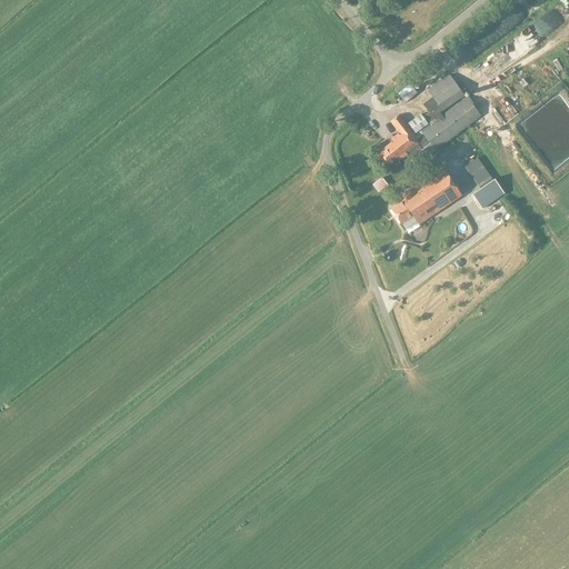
[(543,37),(567,12),(557,3),(533,28),(543,37)]
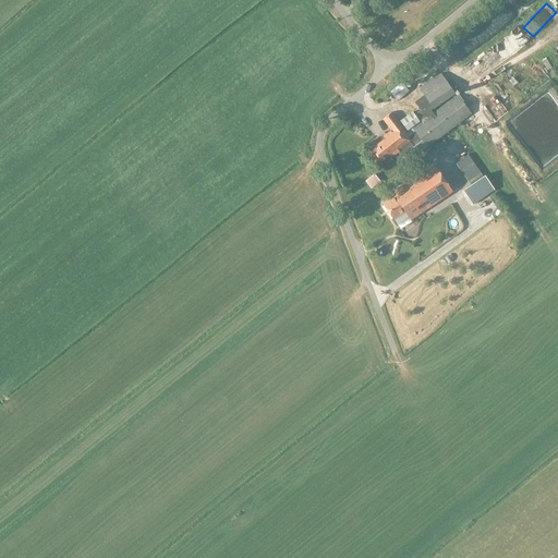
[(493,46),(502,59),(520,44),(510,32),(493,46)]
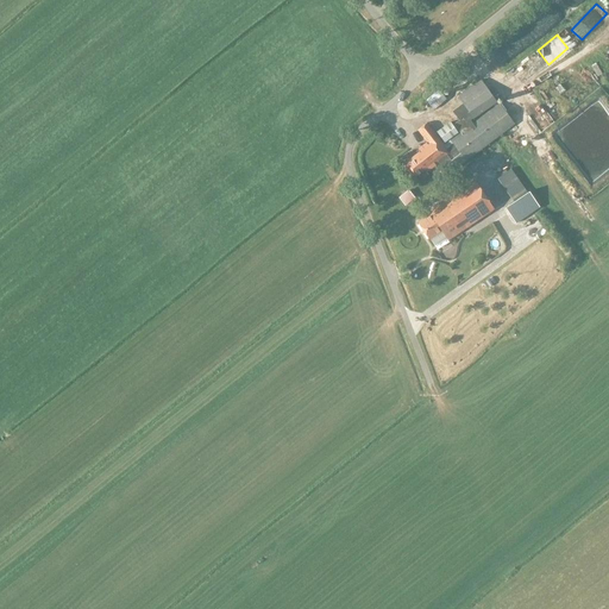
[(508,41),(497,50),(507,60),(518,50),(508,41)]
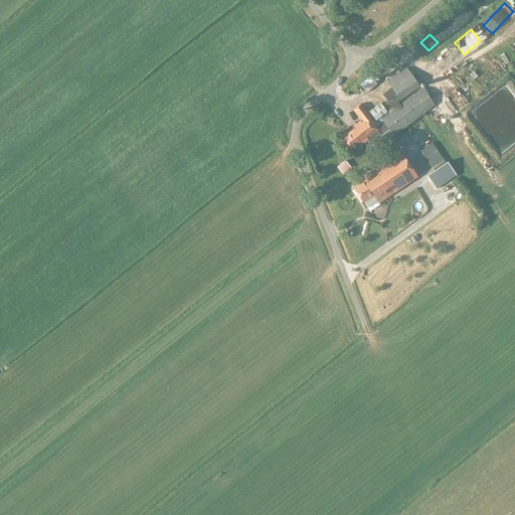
[(488,67),(494,62),(487,54),(481,60),(488,67)]
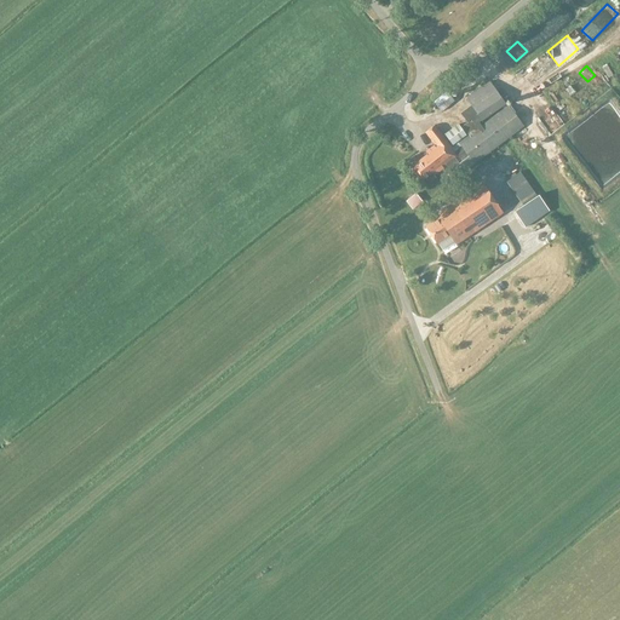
[(580,97),(587,91),(578,79),(570,85),(580,97)]
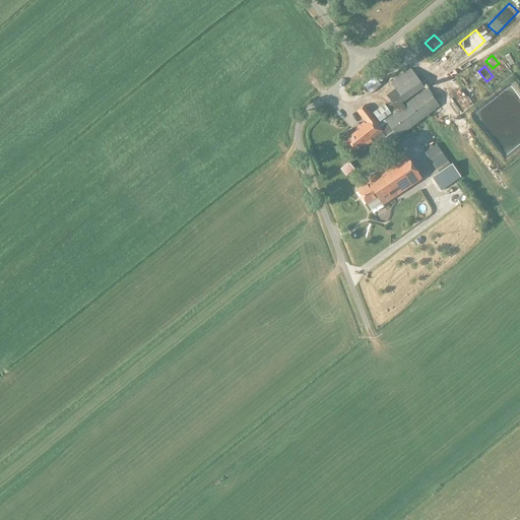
[(409,68),(390,83),(395,90),(390,95),(394,101),(387,106),(392,114),(378,124),(364,106),(355,111),(364,122),(355,128),(358,130),(343,141),(351,152),(352,152),(355,156),(365,149),(363,147),(374,139),(379,146),(386,140),(389,144),(439,106),(409,68)]
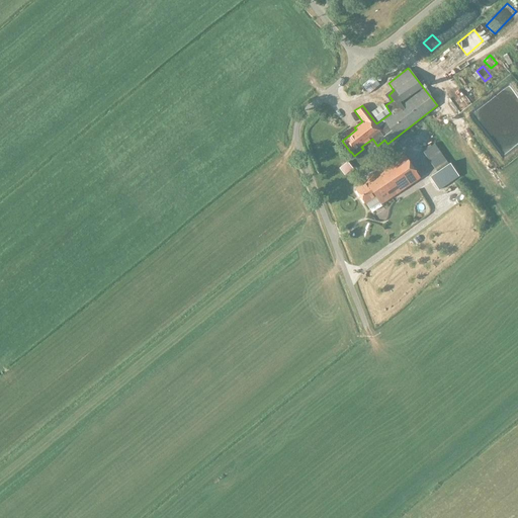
[(496,76),(503,73),(500,68),(493,71),(496,76)]
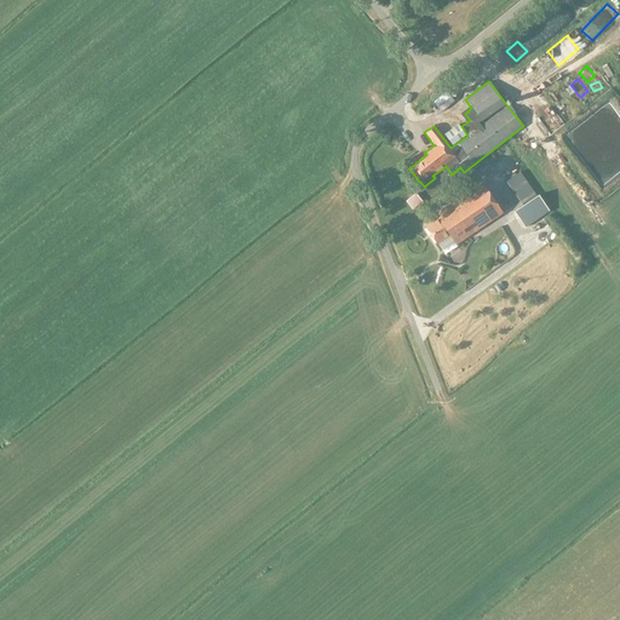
[(432,103),(440,113),(454,102),(447,92),(432,103)]
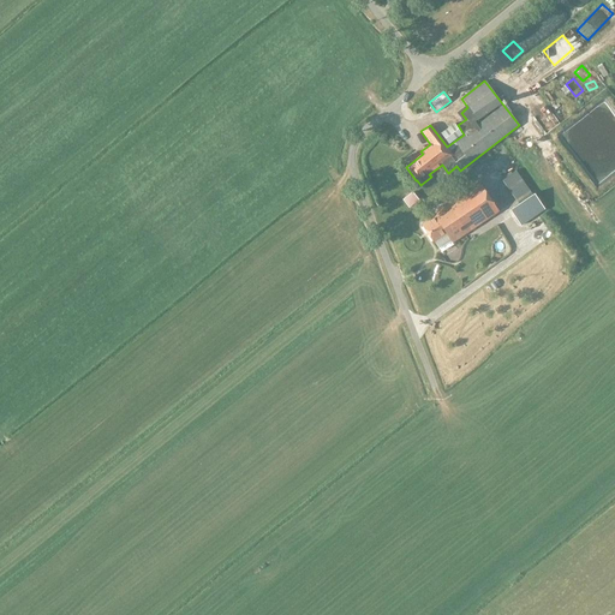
[(448,144),(461,135),(454,123),(440,133),(448,144)]
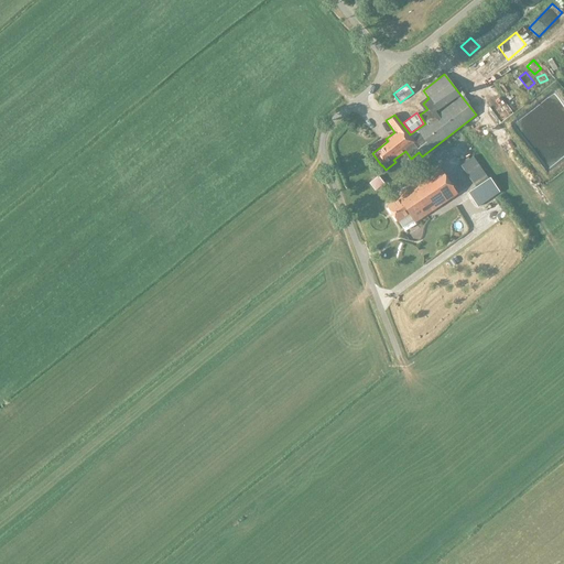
[(375,137),(386,131),(377,114),(366,119),(375,137)]
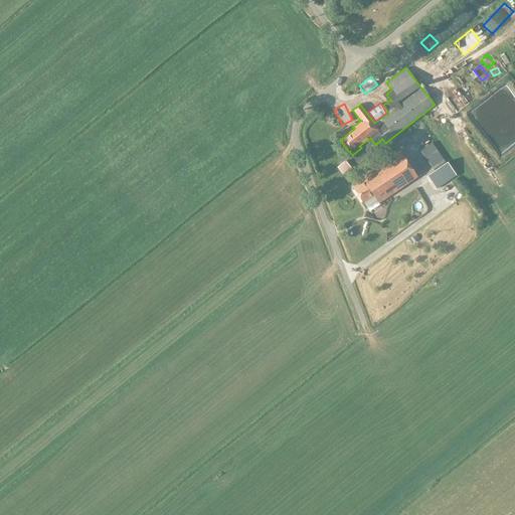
[(436,189),(456,175),(447,163),(446,163),(432,143),(419,150),(434,171),(426,176),(436,189)]
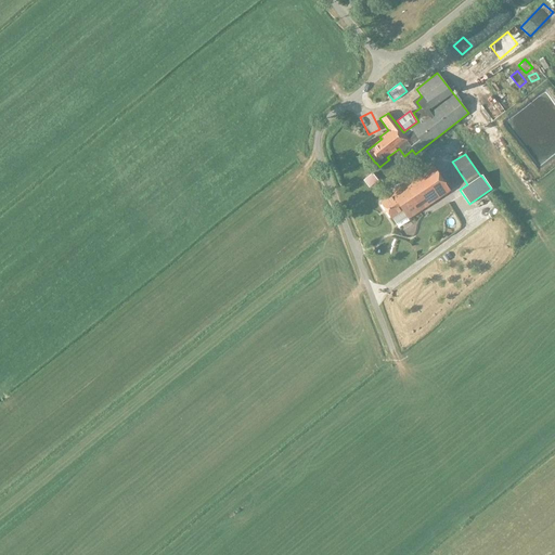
[(379,203),(390,218),(402,210),(408,219),(450,191),(433,165),(390,192),(391,194),(379,203)]
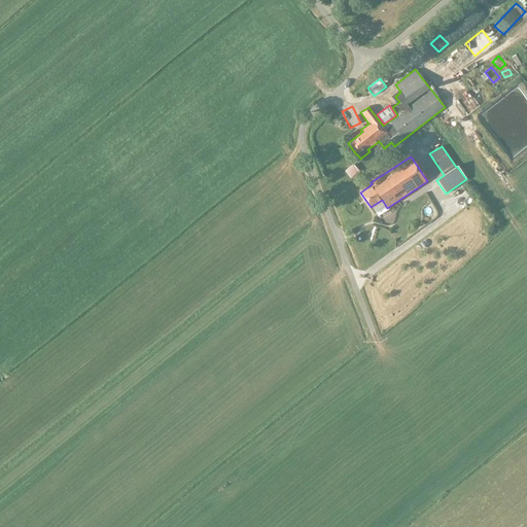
[(358,171),(353,164),(344,171),(349,178),(358,171)]
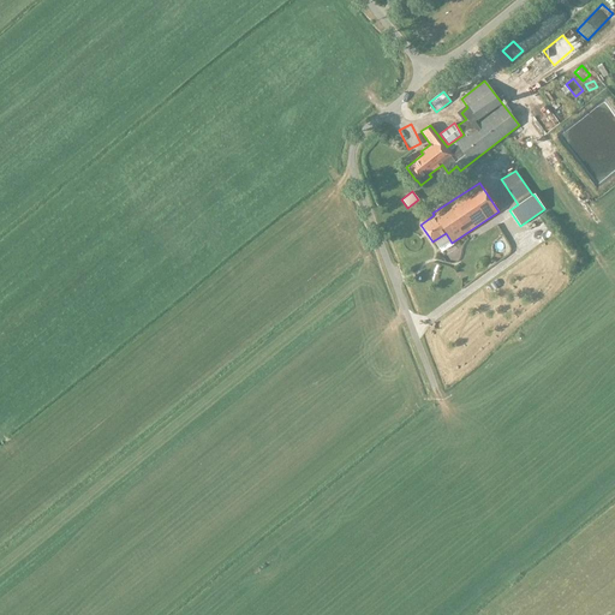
[(538,238),(549,232),(545,225),(535,231),(538,238)]
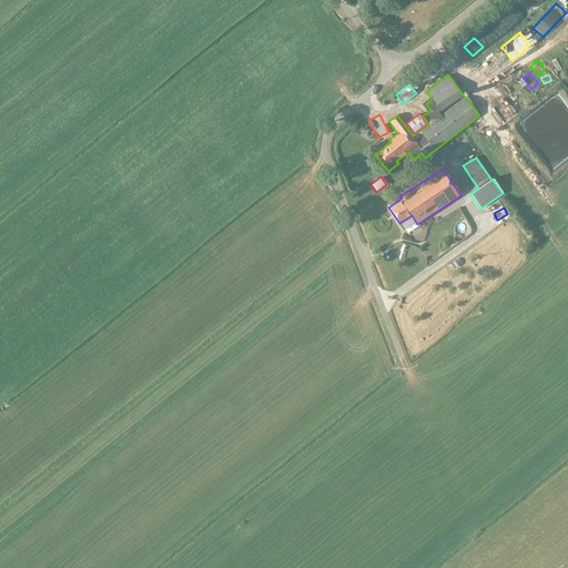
[(449,257),(453,265),(459,262),(457,255),(449,257)]
